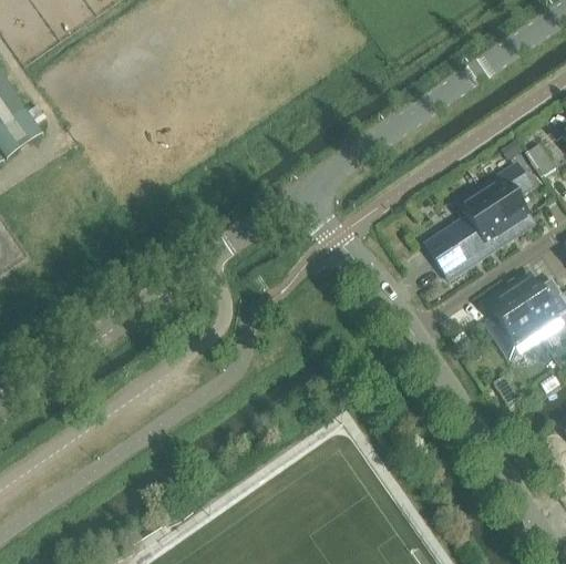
[(0,71),(0,149),(8,160),(44,134),(0,71)]
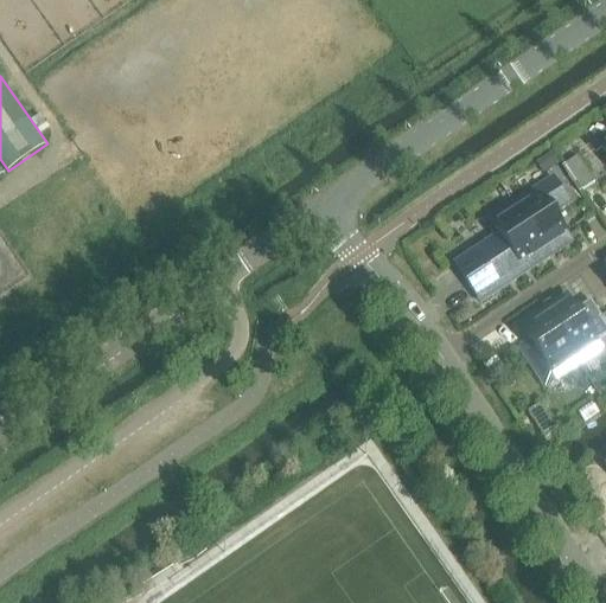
[(560,162),(553,151),(537,160),(544,172),(560,162)]
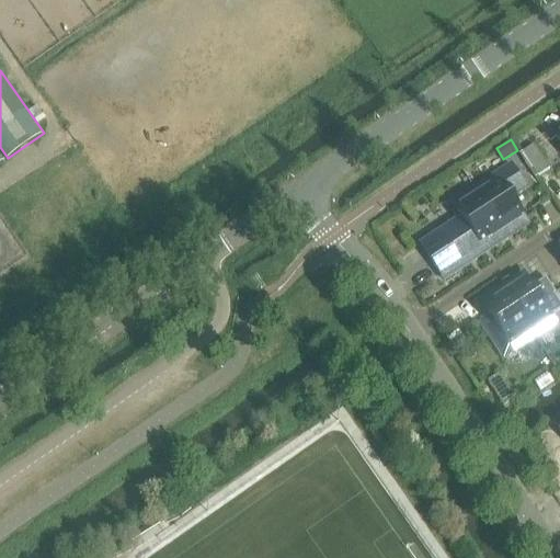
[(550,168),(535,144),(524,151),(539,174),(550,168)]
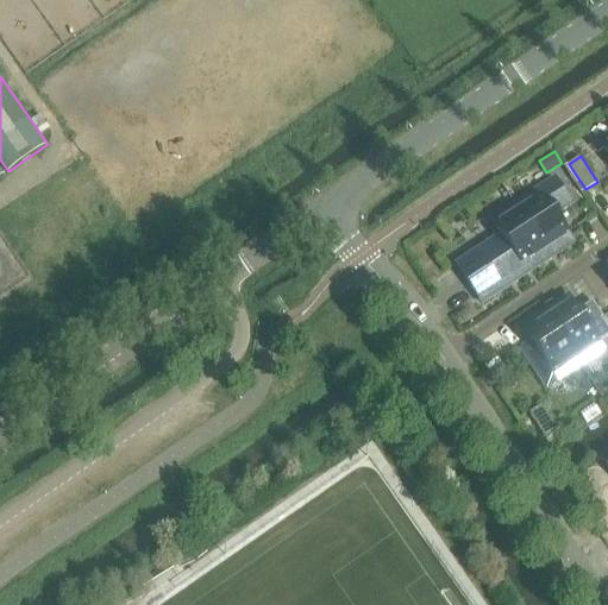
[(557,214),(574,203),(564,189),(563,189),(555,176),(515,202),(547,251),(558,244),(559,246),(571,238),(570,235),(557,214)]
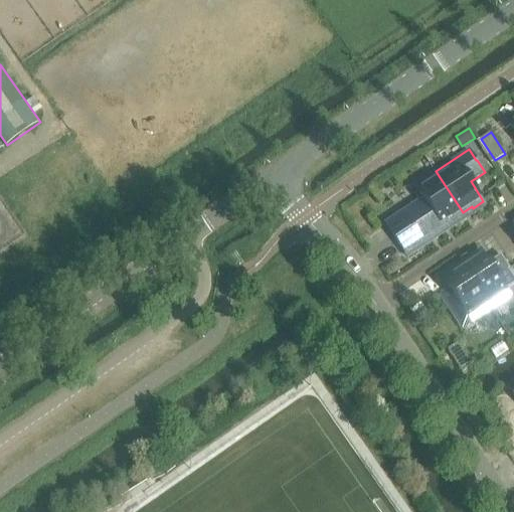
[(464,214),(463,212),(436,171),(415,185),(422,196),(423,197),(385,222),(404,250),(453,219),(454,220),(464,214)]
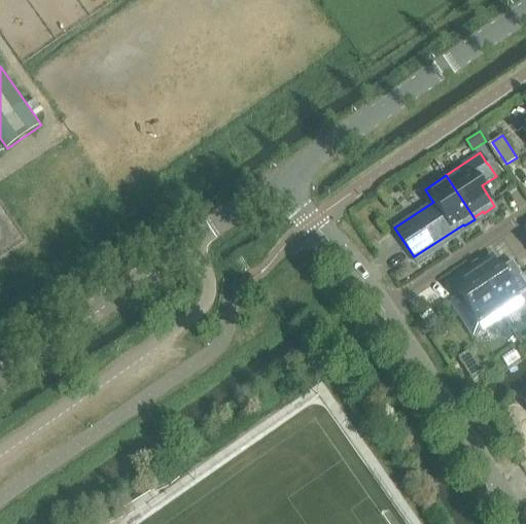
[(472,268),(471,268),(503,316),(524,303),(519,294),(525,289),(525,283),(521,276),(523,275),(513,260),(501,269),(496,260),(477,274),(472,268)]
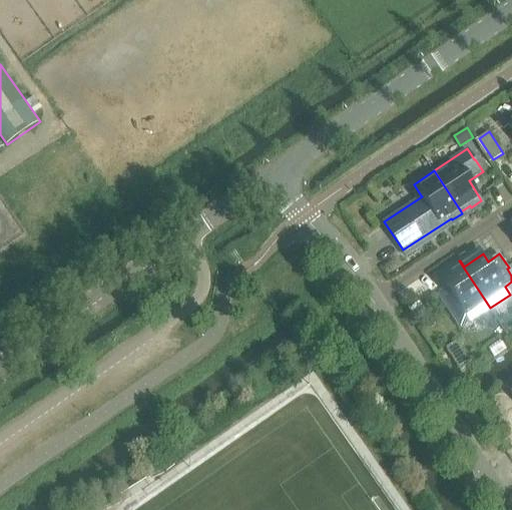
[(449,289),(440,294),(454,314),(462,308),(470,321),(490,308),(459,261),(449,268),(453,274),(443,280),(449,289)]
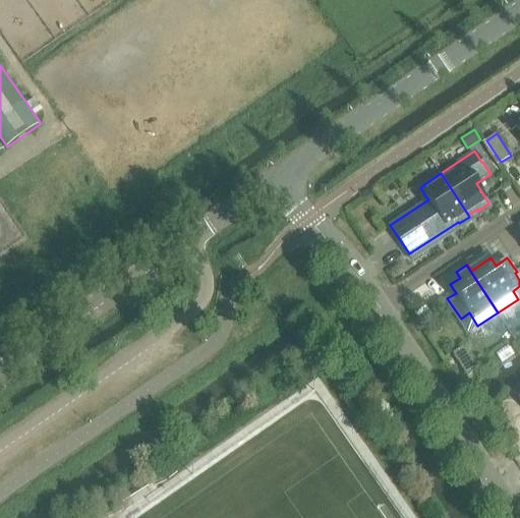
[(508,344),(497,352),(503,361),(515,353),(508,344)]
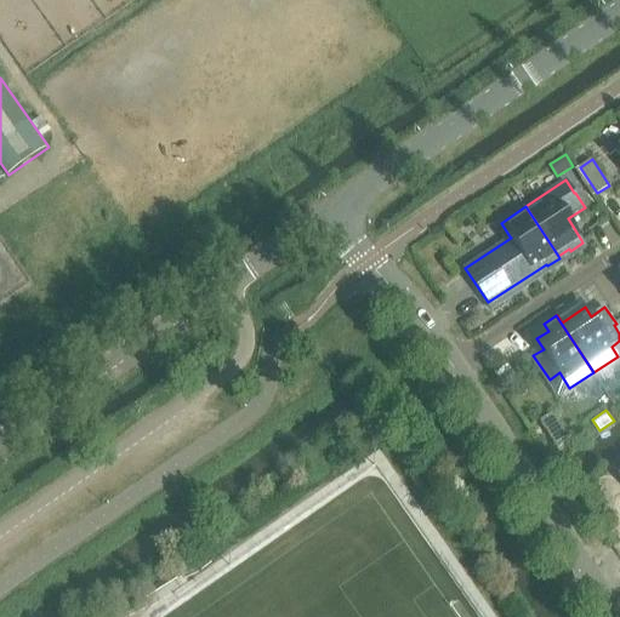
[(570,439),(553,412),(541,421),(558,447),(570,439)]
